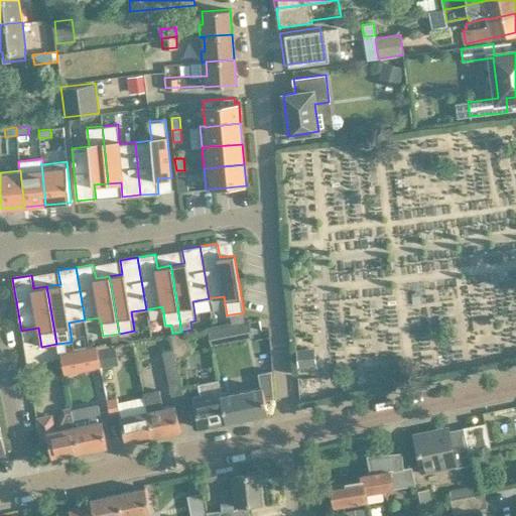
[(245,323),(244,312),(230,314),(232,325),(245,323)]
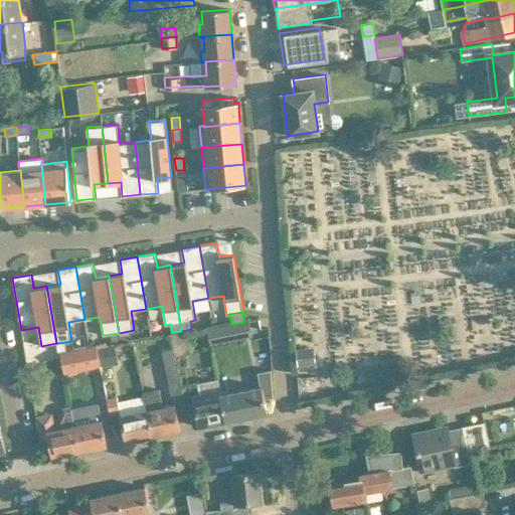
[(228,328),(207,332),(210,346),(230,342),(228,328)]
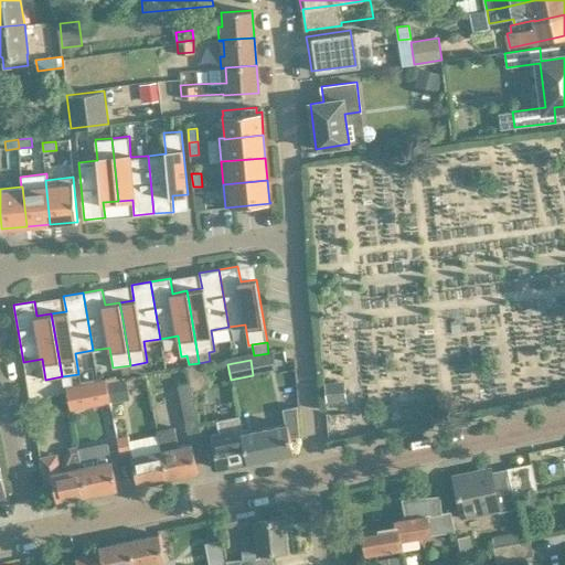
[(185,365),(189,381),(192,388),(209,386),(204,362),(199,363),(189,364),(185,365)]
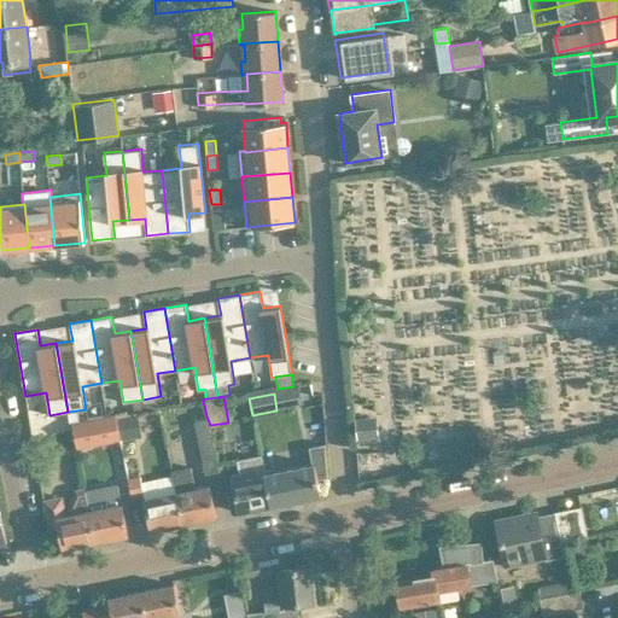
[(121,439),(116,414),(73,423),(77,448),(121,439)]
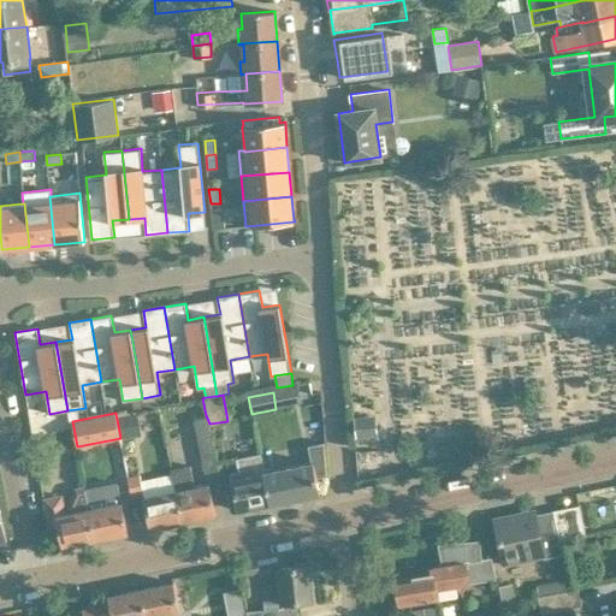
[(206,415),(195,418),(207,479),(220,477),(209,424),(206,415)]
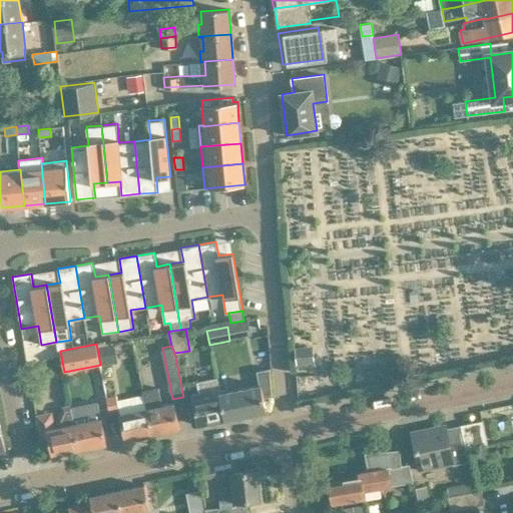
[(220,393),(219,393),(225,419),(266,411),(264,398),(272,396),(270,372),(254,376),(257,385),(220,393)]
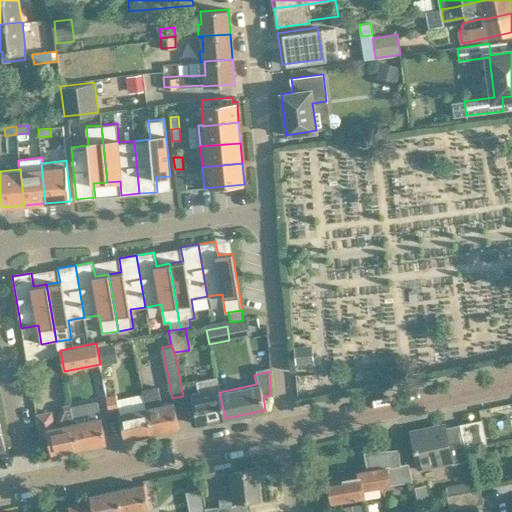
[(191,393),(193,404),(197,424),(225,418),(219,392),(220,392),(217,377),(196,381),(199,392),(191,393)]
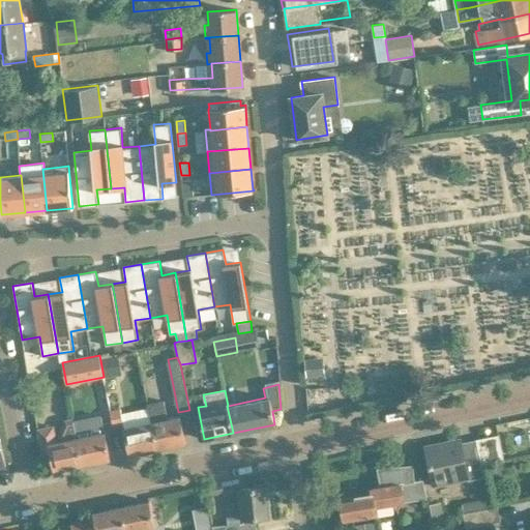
[(147,404),(151,422),(157,448),(185,443),(180,416),(168,418),(164,401),(147,404)]
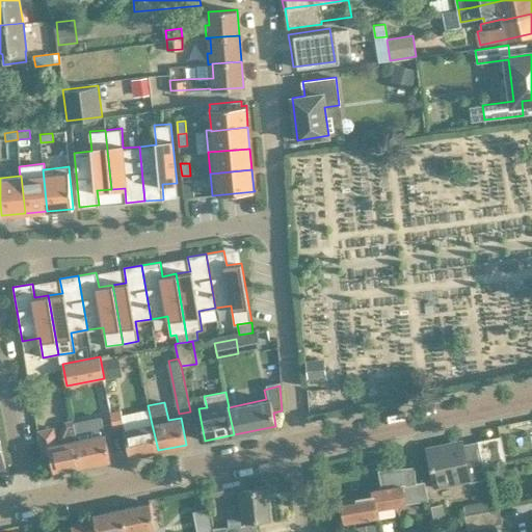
[(124,425),(121,410),(110,411),(113,427),(124,425)]
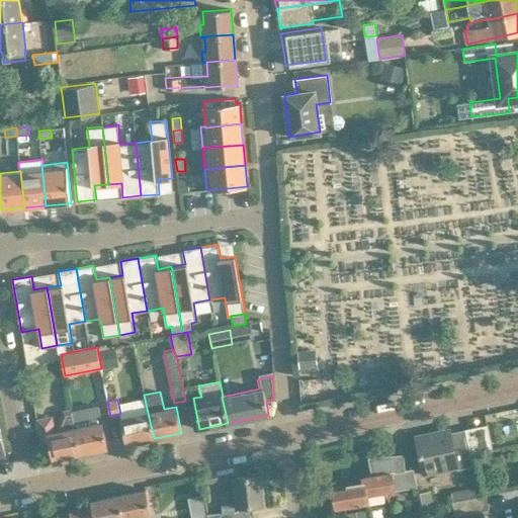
[(80,454),(107,448),(98,402),(71,408),(75,428),(80,454)]
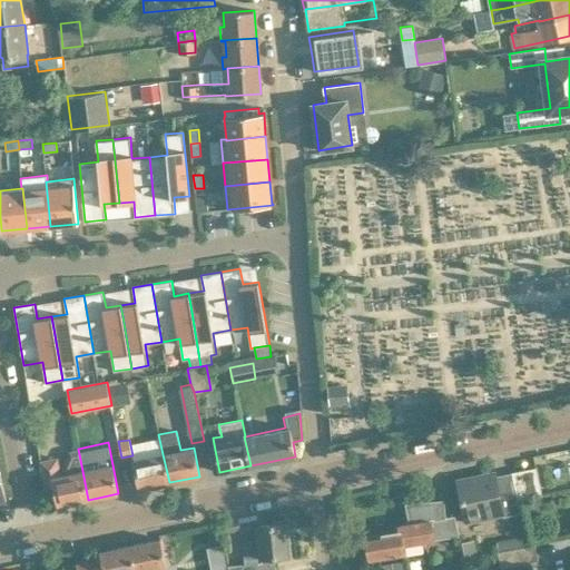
[(88,500),(82,471),(78,449),(69,451),(62,467),(64,474),(61,475),(60,470),(58,457),(40,460),(47,495),(55,493),(58,505),(88,500)]
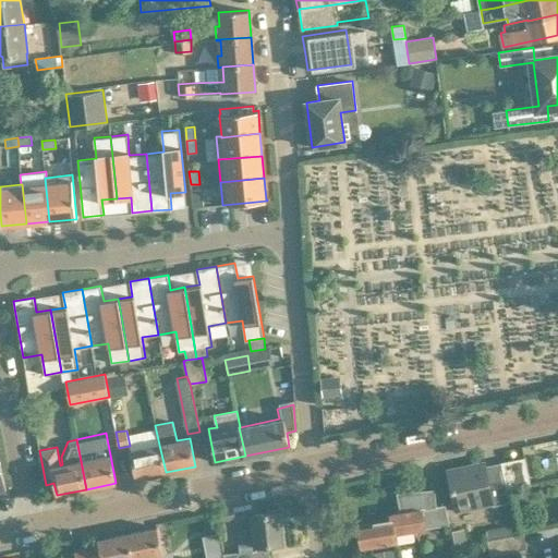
[(130,450),(131,458),(135,478),(166,472),(159,445),(130,450)]
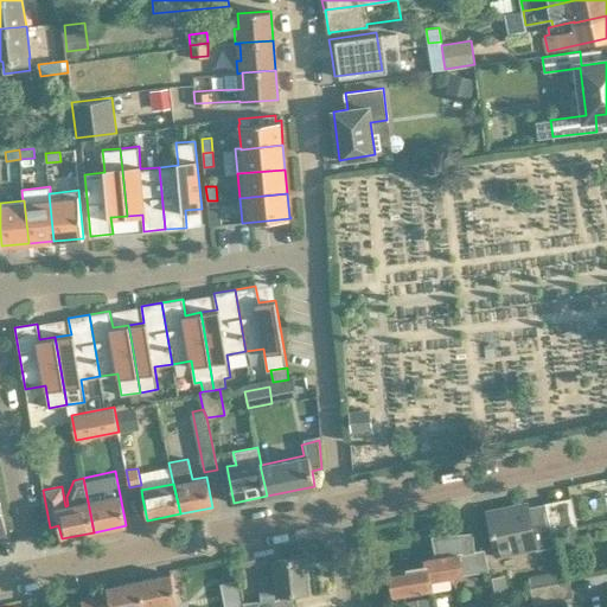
[(570,498),(545,503),(551,532),(576,526),(572,503),(587,500),(583,485),(569,489),(570,498)]
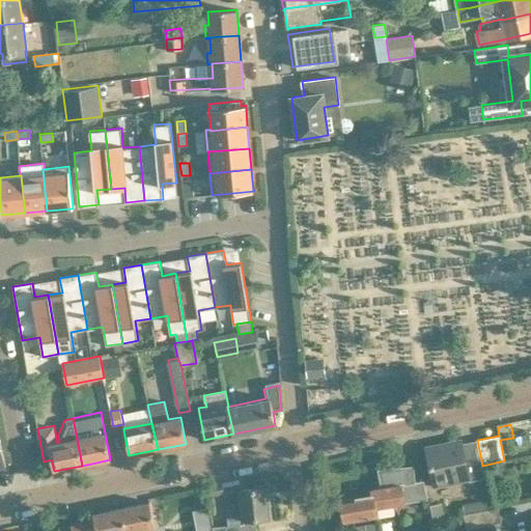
[(425,446),(429,467),(432,480),(467,473),(469,481),(484,478),(482,466),(477,440),(462,443),(462,439),(425,446)]
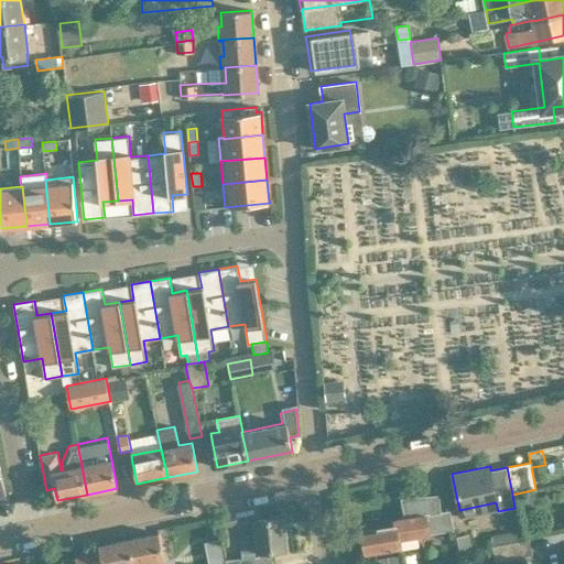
[(366,553),(388,550),(400,548),(399,540),(430,534),(429,532),(453,529),(449,510),(429,513),(426,497),(404,500),(408,517),(394,519),(396,525),(362,530),(366,553)]
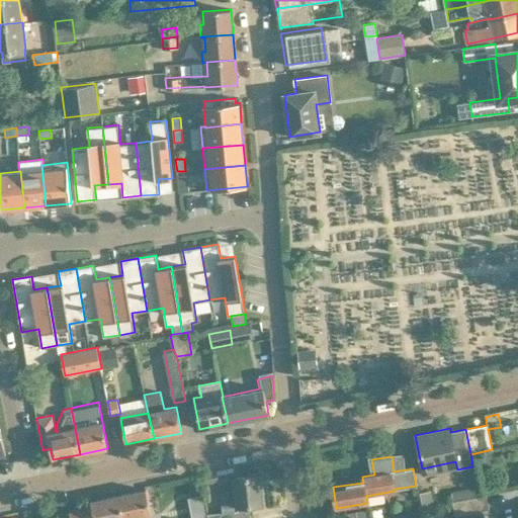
[(207,513),(207,517),(253,517),(251,505),(263,504),(260,476),(234,478),(235,490),(220,492),(222,512),(207,513)]
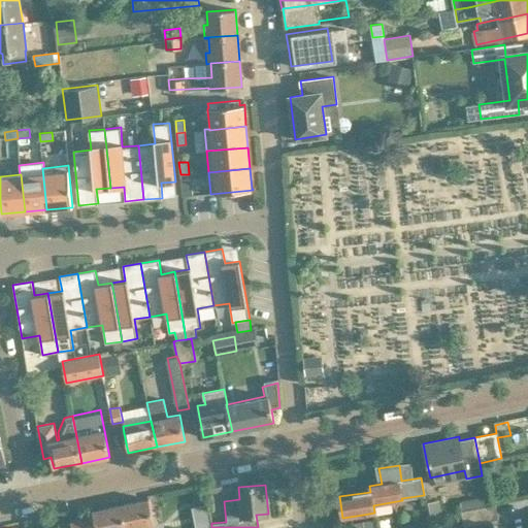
[(485,496),(460,500),(462,510),(486,506),(485,496)]
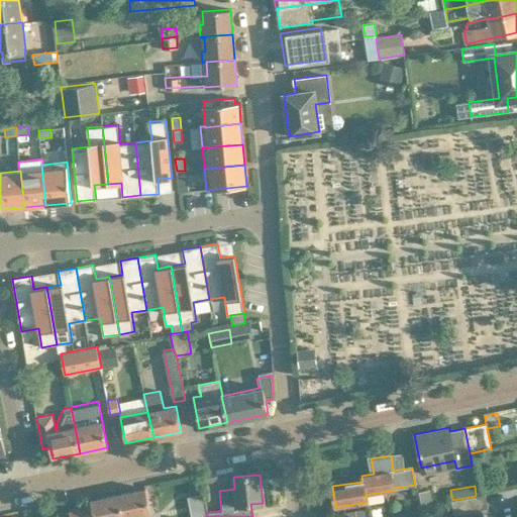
[(145,489),(118,494),(122,516),(138,516),(151,514),(145,489)]
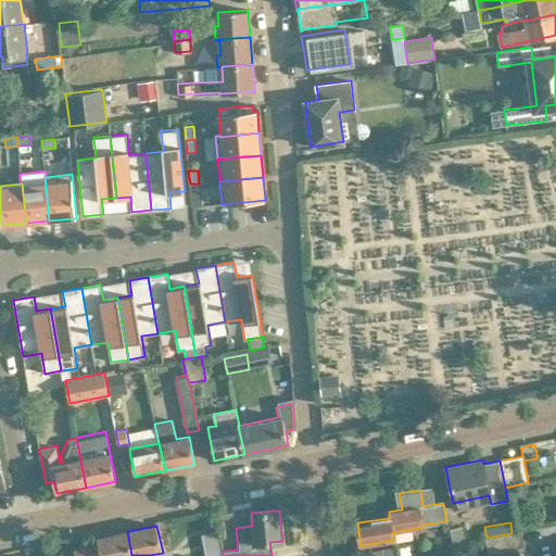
[(465,541),(463,527),(451,529),(453,542),(465,541)]
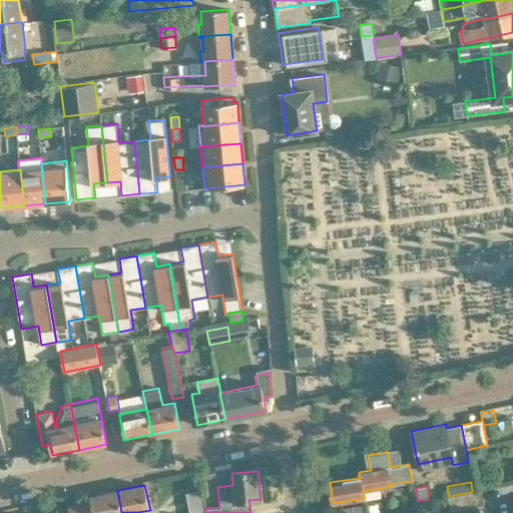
[(90,496),(91,501),(69,506),(70,512),(121,512),(117,490),(90,496)]
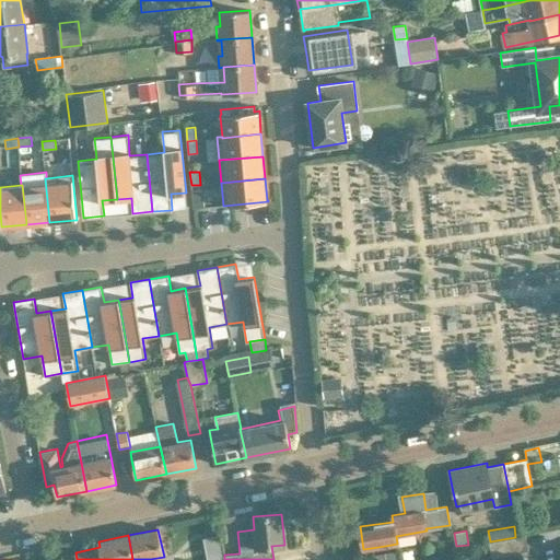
[(515,537),(490,541),(492,557),(528,550),(526,535),(515,537)]
